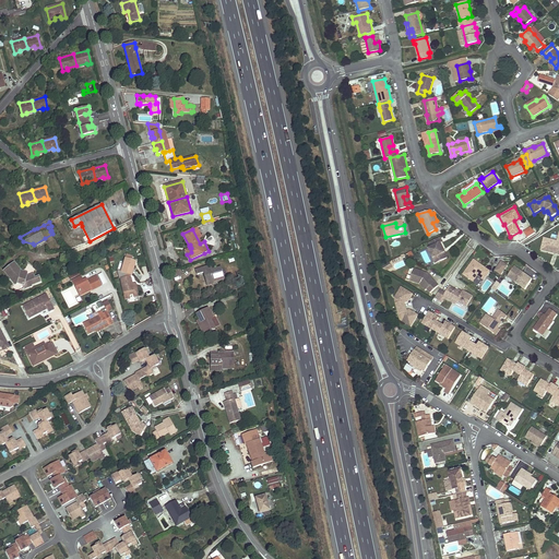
[(558,230),(558,232),(557,240),(543,237),(540,251),(558,254),(558,230)]
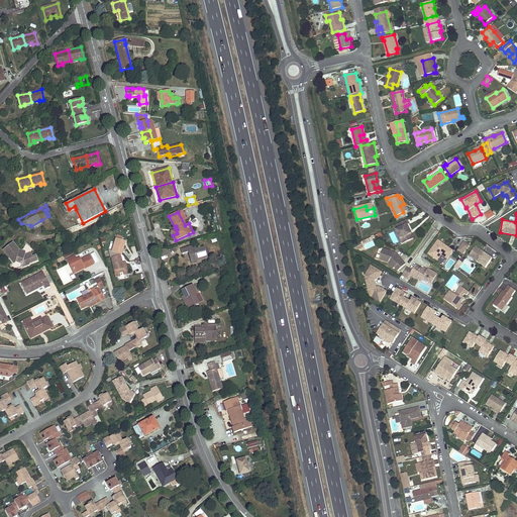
[(409,224),(407,220),(397,225),(399,229),(396,230),(403,244),(412,239),(409,231),(410,231),(407,225),(409,224)]
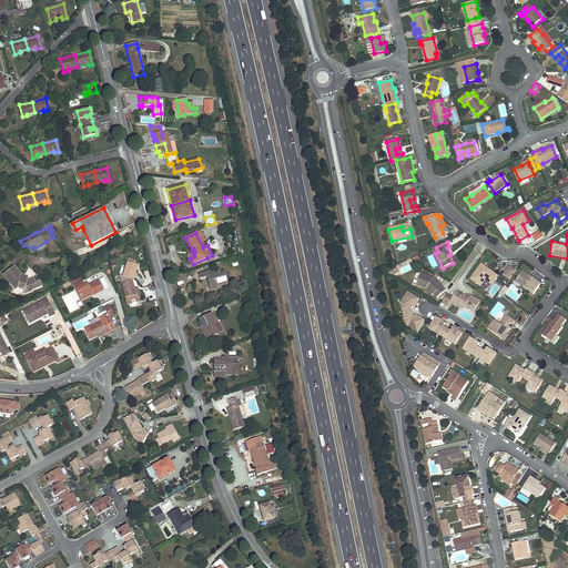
[(138,265),(128,262),(123,275),(120,274),(122,282),(125,297),(137,294),(133,283),(131,283),(130,281),(131,277),(133,279),(138,265)]
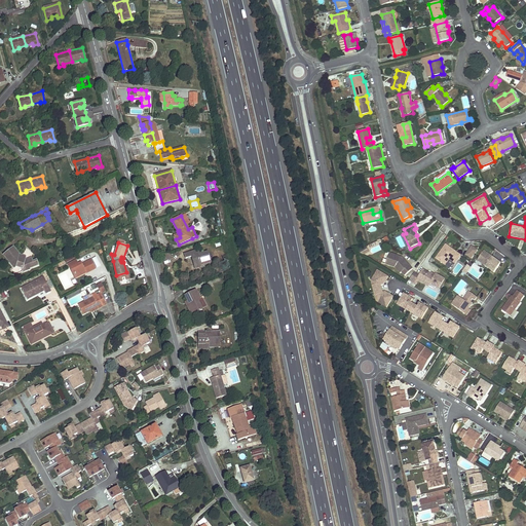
[(450,248),(446,245),(437,259),(444,264),(449,259),(450,260),(456,264),(461,256),(452,249),(451,251),(449,249),(450,248)]
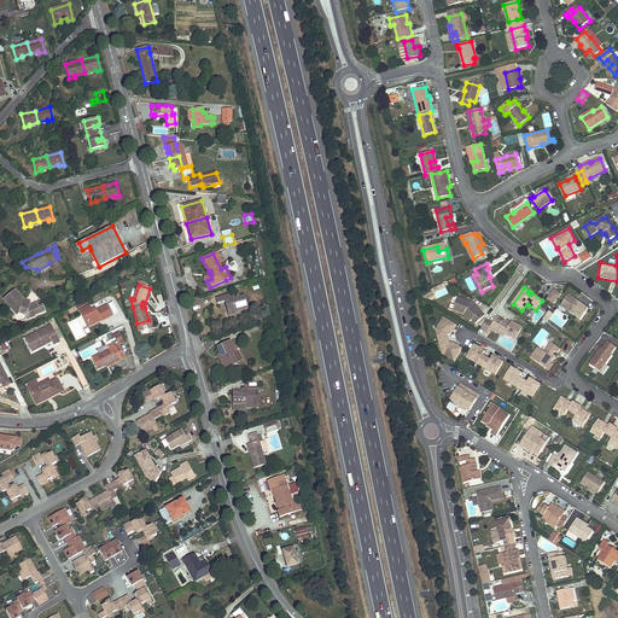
[(23,299),(16,290),(4,298),(17,314),(18,313),(25,315),(27,319),(34,316),(34,315),(45,310),(42,305),(38,308),(38,307),(31,309),(30,307),(27,305),(28,301),(23,299)]
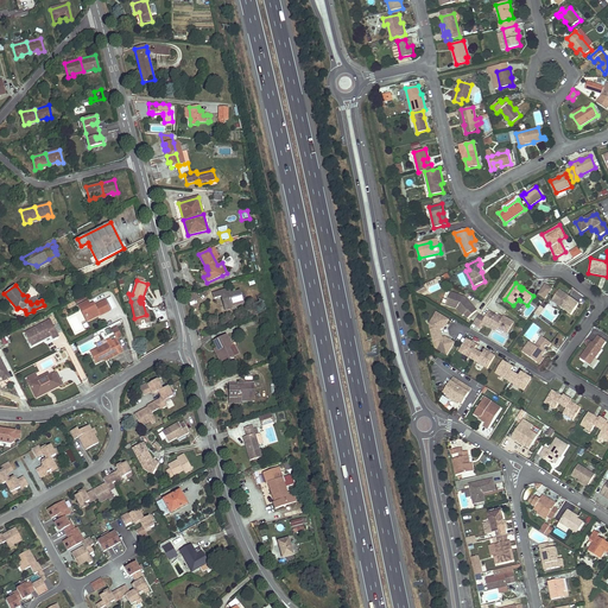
[(419,296),(426,291),(423,285),(416,289),(419,296)]
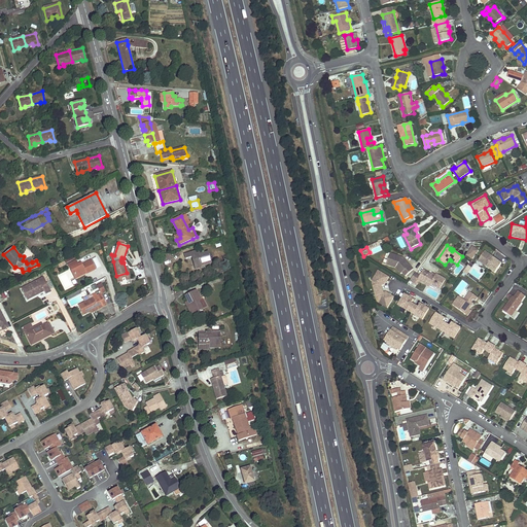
[(469,252),(475,257),(480,251),(473,247),(469,252)]
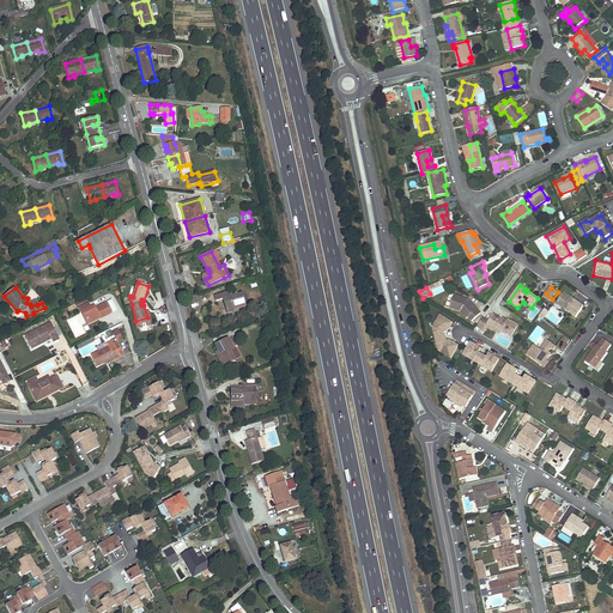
[(231,290),(214,295),(217,303),(223,301),(226,314),(235,313),(234,309),(246,305),(242,292),(232,295),(231,290)]
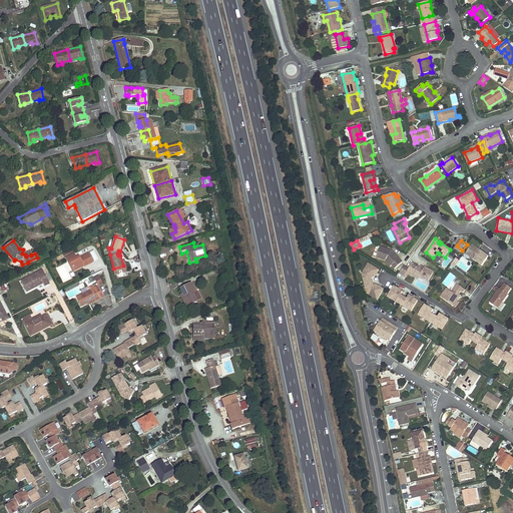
[(479,249),(473,245),(467,252),(472,255),(470,258),(482,267),(489,257),(481,251),(480,251),(478,250),(479,249)]
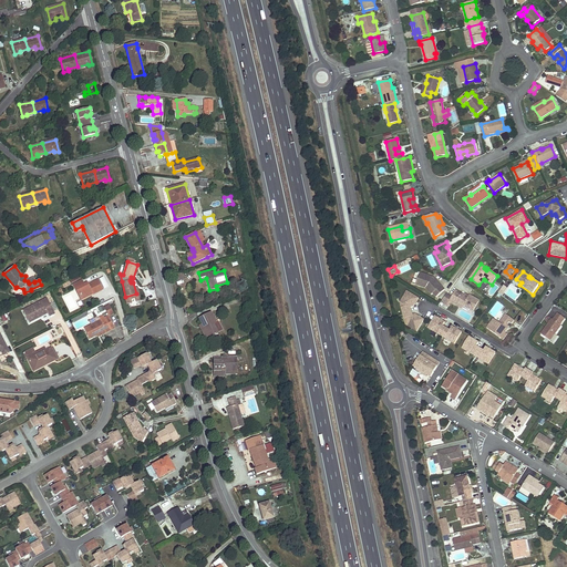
[(421,272),(418,284),(425,286),(424,288),(426,289),(432,296),(433,294),(436,298),(445,290),(434,278),(431,277),(430,278),(428,278),(428,276),(421,272)]
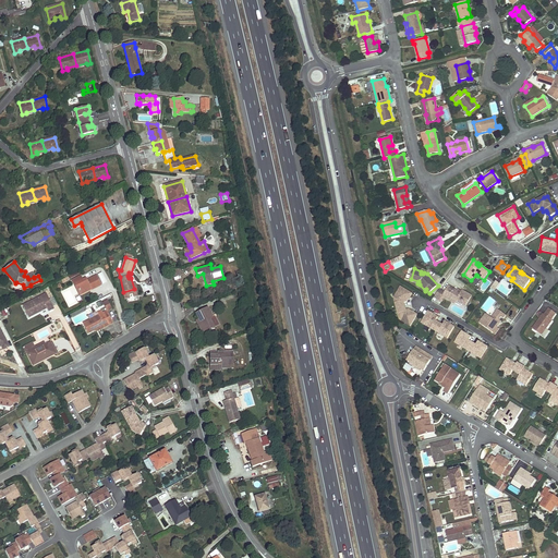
[(81,276),(72,280),(74,283),(75,282),(80,291),(91,287),(92,289),(101,284),(96,275),(87,280),(86,278),(83,279),(81,276)]
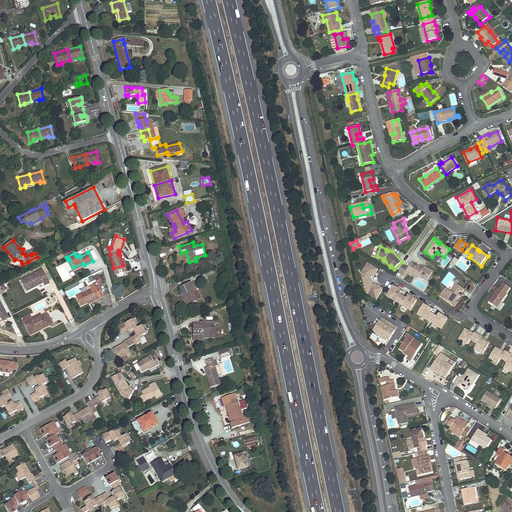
[(450,252),(441,266),(446,269),(455,255),(450,252)]
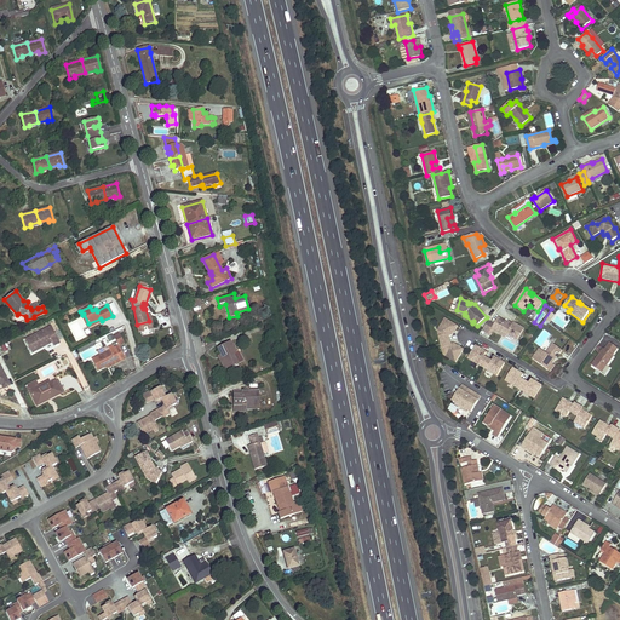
[(149,308),(145,309),(149,321),(137,325),(138,327),(153,325),(149,308)]
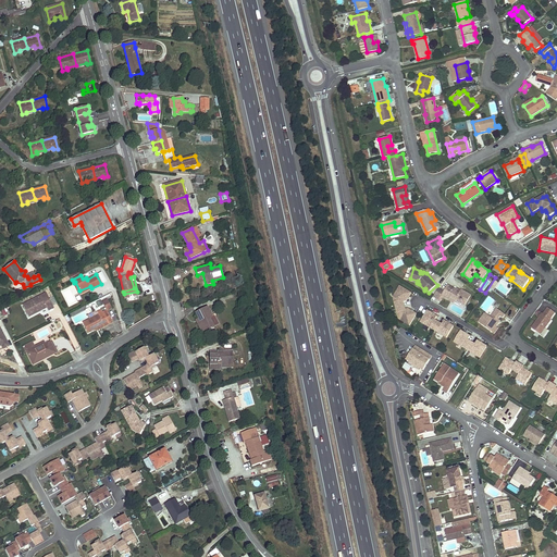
[(494,291),(499,283),(495,281),(490,288),(494,291)]
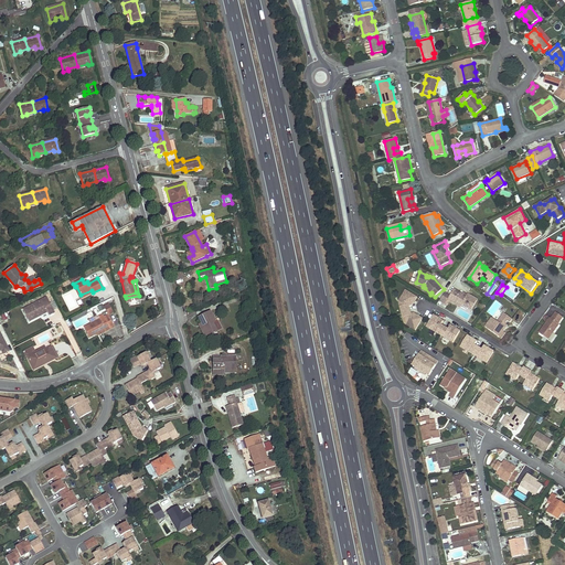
[(76,286),(75,287),(81,298),(93,292),(92,290),(81,295),(76,286)]
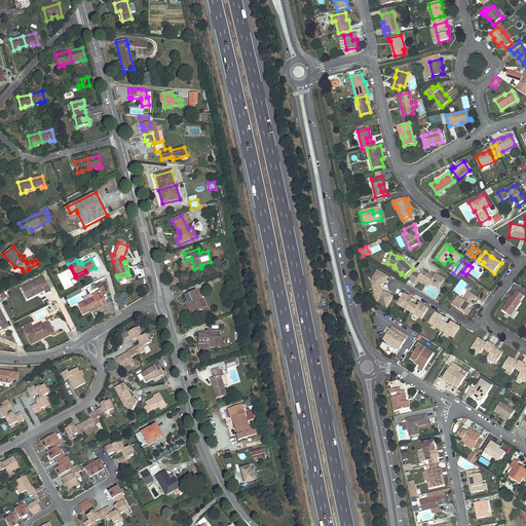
[(388,277),(378,271),(375,276),(377,286),(373,286),(374,292),(382,290),(381,286),(384,285),(388,277)]
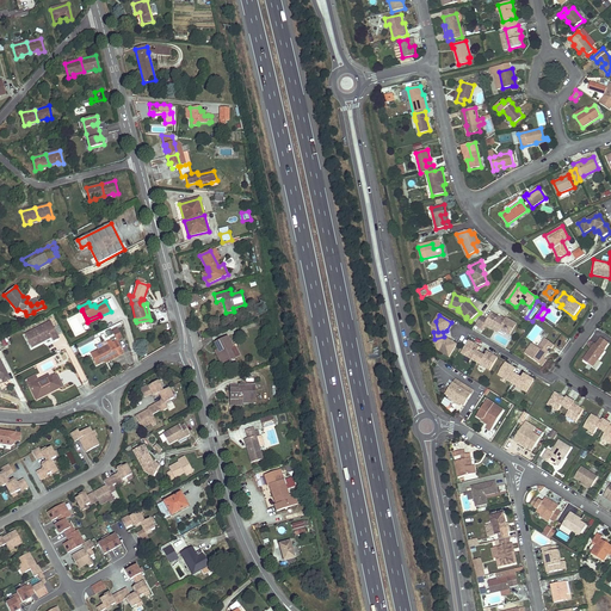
[(511,335),(517,325),(507,319),(506,320),(505,320),(504,321),(498,316),(497,318),(492,315),(488,321),(482,318),(476,326),(483,329),(486,326),(495,332),(498,328),(500,331),(511,335)]
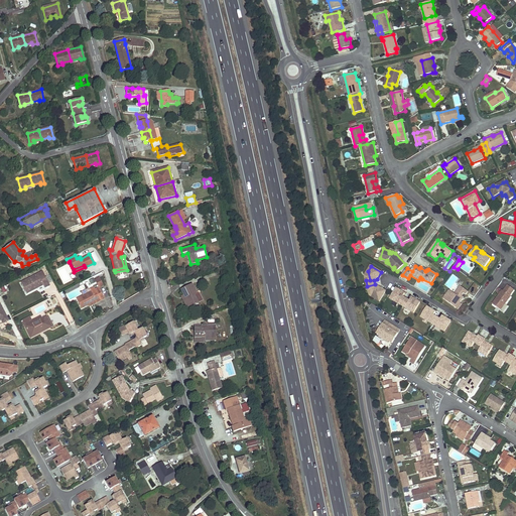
[(37,273),(21,282),(26,293),(43,284),(44,287),(49,285),(45,276),(40,279),(37,273)]
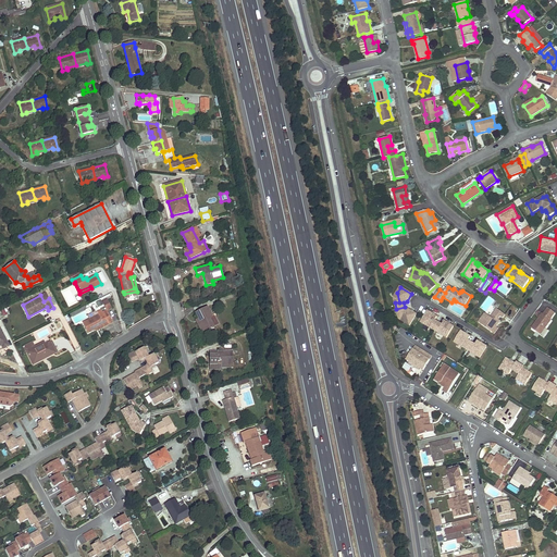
[(106,296),(100,299),(104,307),(110,305),(106,296)]
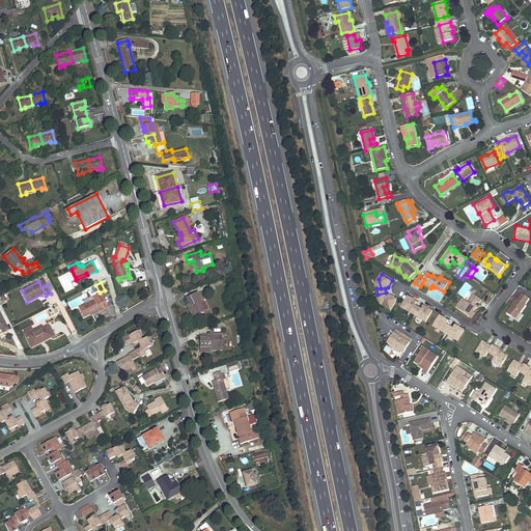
[(107,305),(100,292),(96,295),(92,297),(94,300),(79,307),(84,316),(91,313),(99,309),(100,311),(104,309),(103,307),(107,305)]
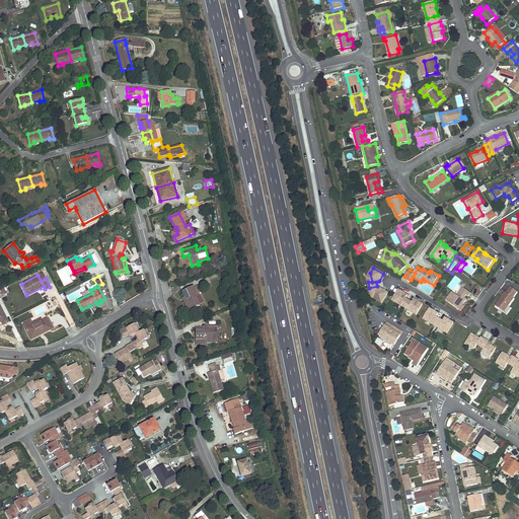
[(186,301),(190,309),(199,305),(195,297),(198,295),(193,286),(182,291),(186,297),(188,300),(186,301)]
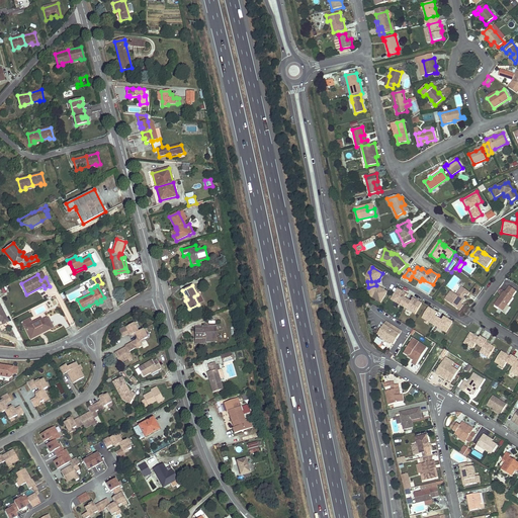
[(381,304),(387,293),(380,288),(377,289),(376,285),(368,287),(370,292),(373,291),(375,299),(381,304)]
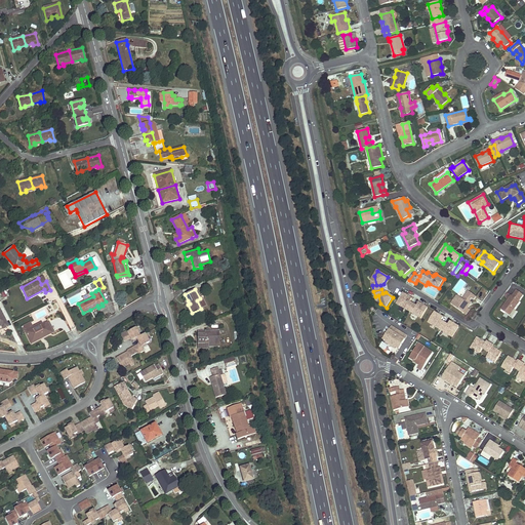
[(524,295),(517,290),(513,296),(512,295),(507,303),(508,304),(507,305),(506,305),(501,310),(510,316),(520,301),(519,301),(524,295)]
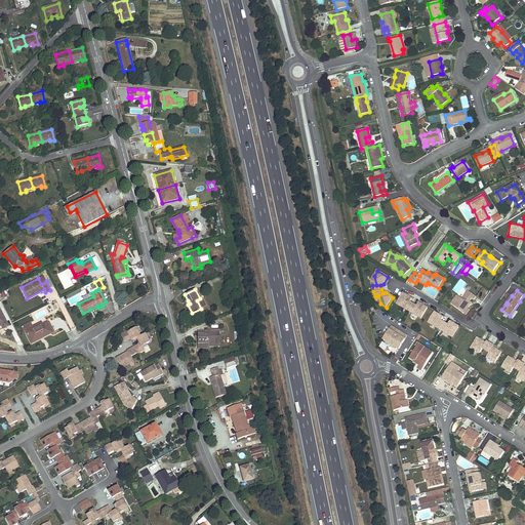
[(476,297),(469,292),(461,301),(456,297),(451,305),(463,314),(468,309),(469,308),(469,307),(471,303),(470,301),(472,299),(474,300),(476,297)]
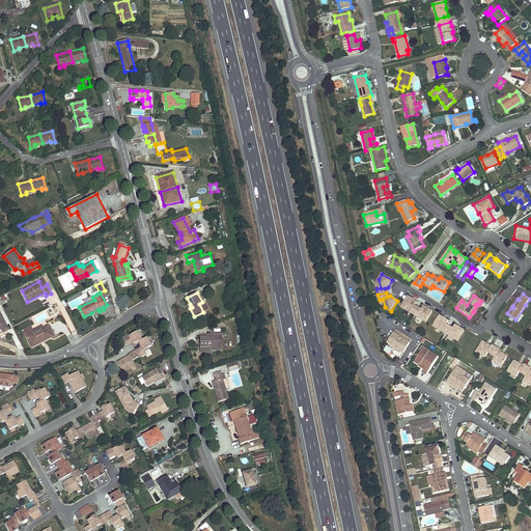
[(417,302),(408,297),(401,308),(414,315),(418,308),(415,306),(417,302)]
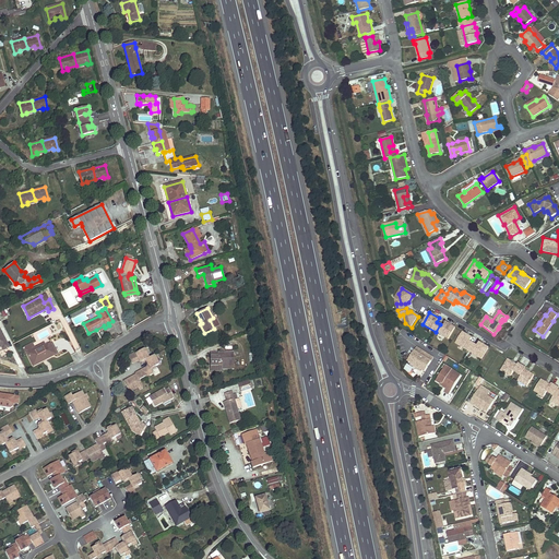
[(449,340),(455,329),(445,322),(443,326),(440,324),(436,332),(449,340)]
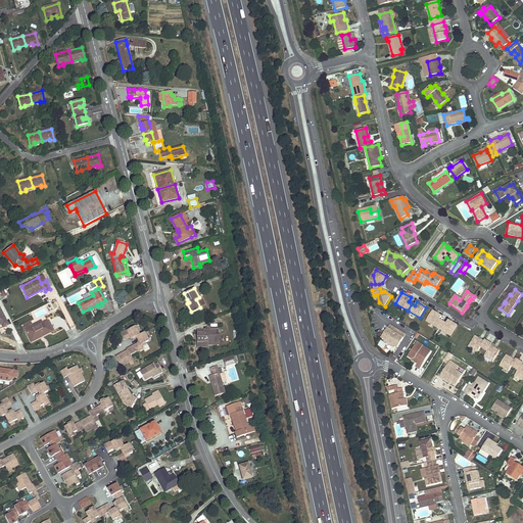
[(441,317),(432,312),(426,322),(438,329),(442,322),(439,320),(441,317)]
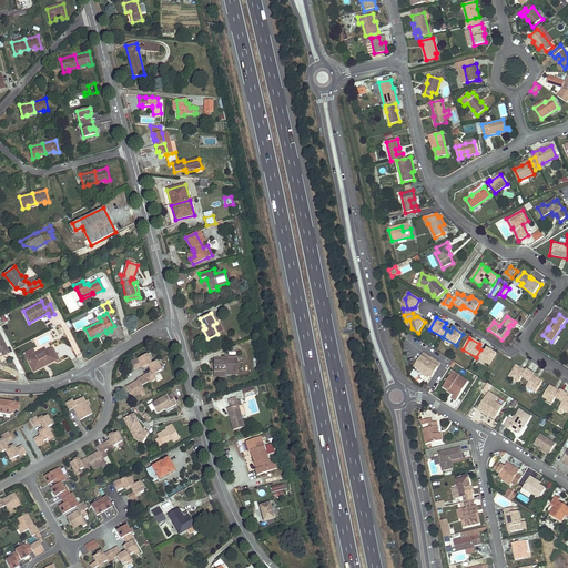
[(32,348),(23,354),(26,358),(27,358),(36,354),(32,348)]
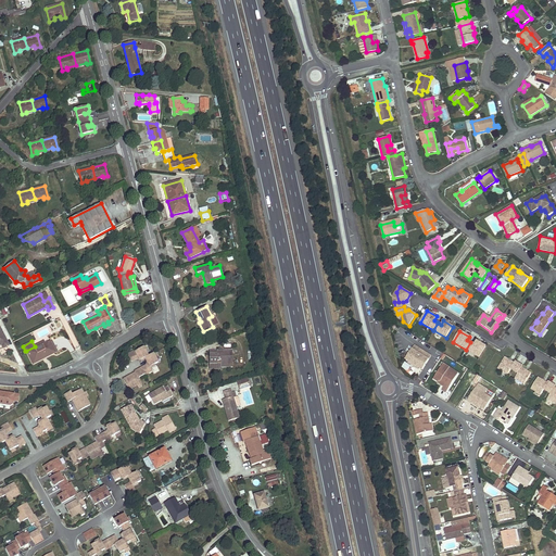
[(35,346),(26,351),(32,362),(45,355),(46,357),(55,352),(50,341),(45,343),(36,349),(35,346)]
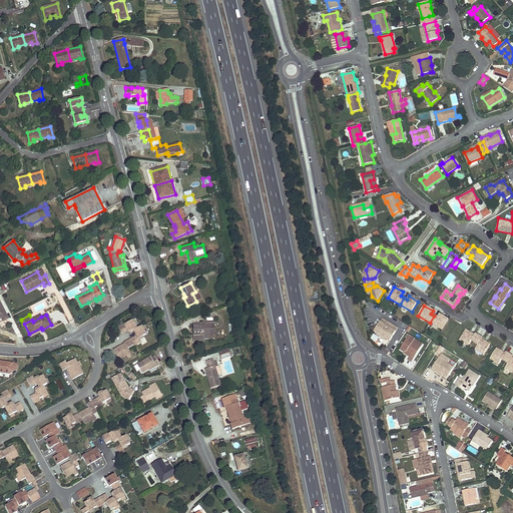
[(442,330),(448,320),(440,315),(438,318),(434,316),(430,323),(442,330)]
